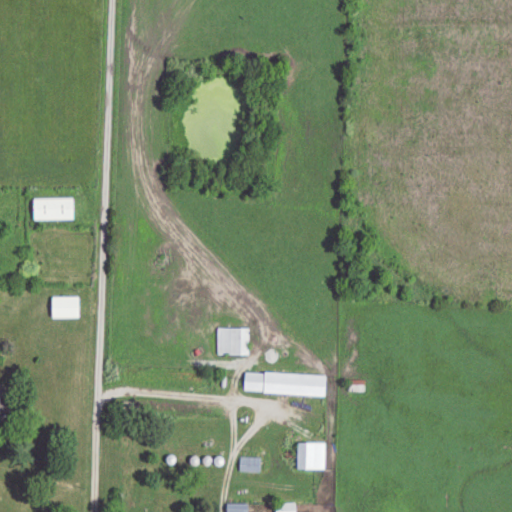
[(34,199),(34,219),(73,219),(73,199),(34,199)]
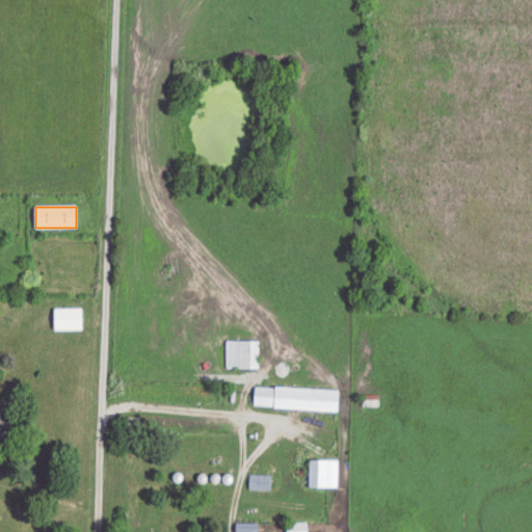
[(54,309),(54,330),(82,330),(82,309),(54,309)]
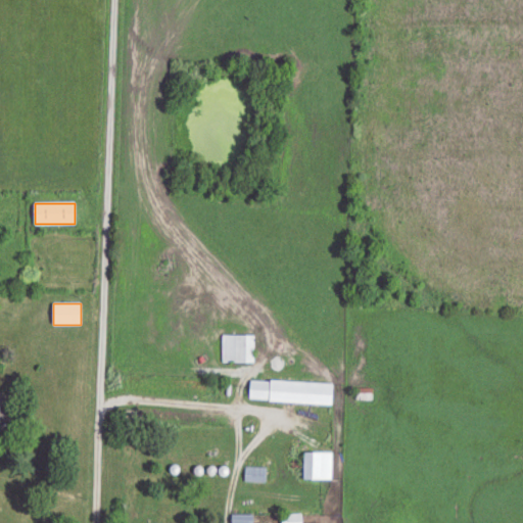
[(254,335),(223,335),(223,364),(254,364),(254,335)]
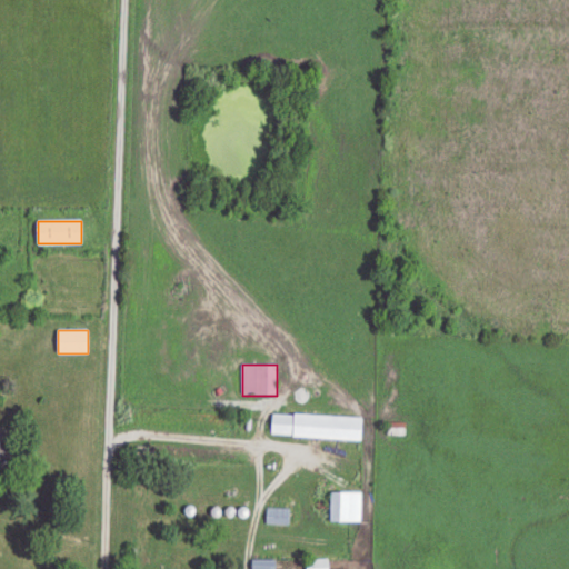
[(271,436),(361,440),(362,418),(272,413),(271,436)]
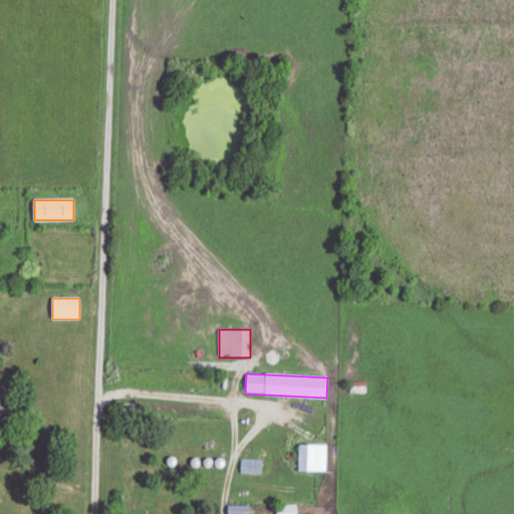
[(362,384),(351,384),(351,394),(362,394),(362,384)]
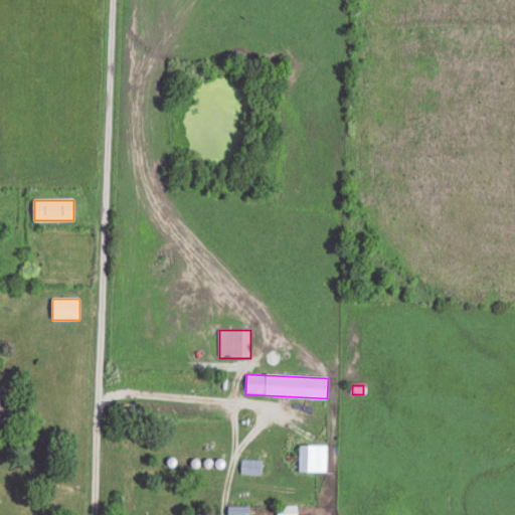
[(15,396),(0,388),(0,421),(2,422),(15,396)]
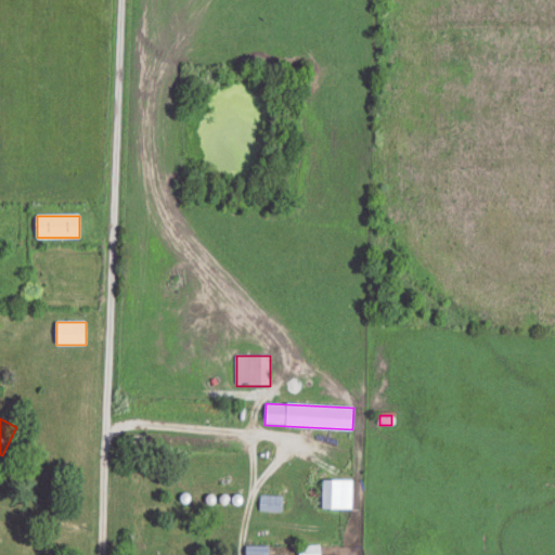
[(352,480),(322,480),(322,508),(352,508),(352,480)]
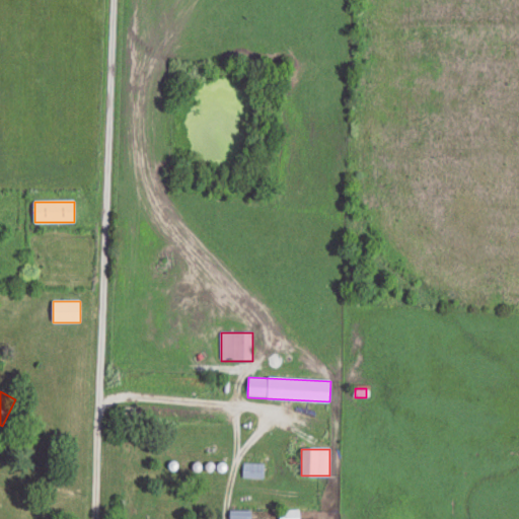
[(264,464),(243,464),(243,479),(264,479),(264,464)]
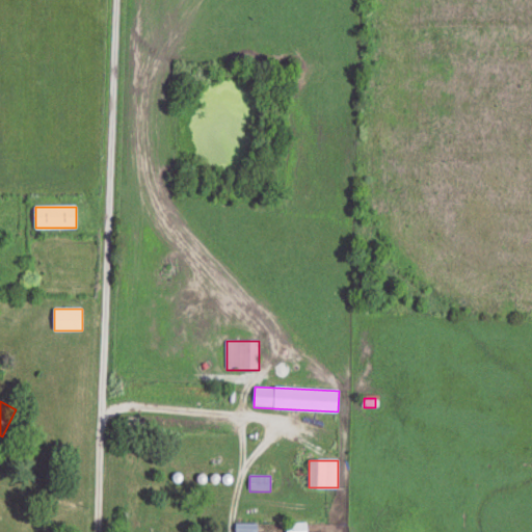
All buildings are outlined.
